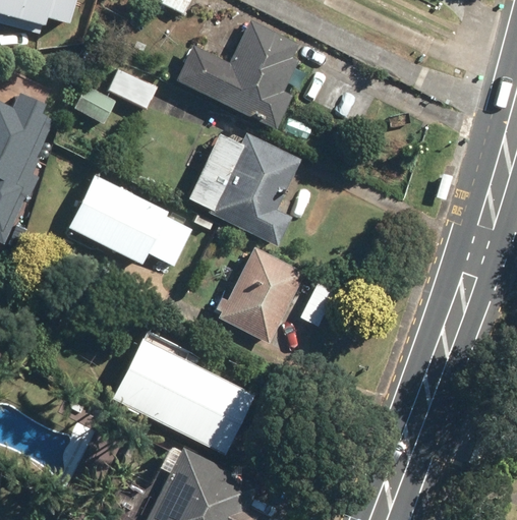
[(0,0),(0,13),(44,25),(46,17),(67,23),(73,0),(0,0)]
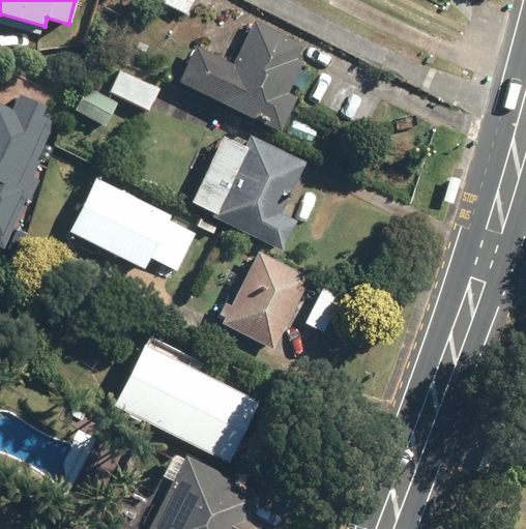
[(161,0),(188,13),(195,0),(161,0)]
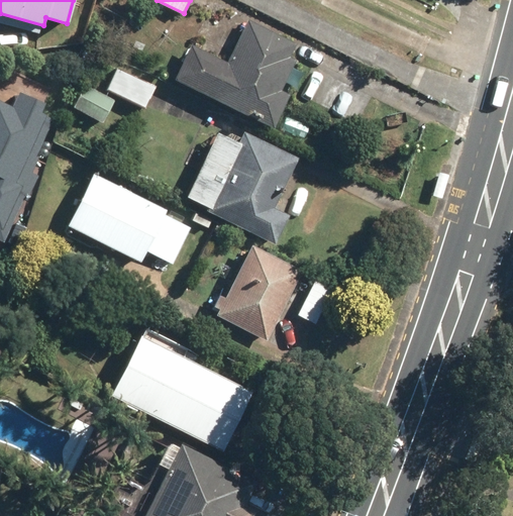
[(229,62),(192,44),(175,81),(274,127),(290,94),(282,90),(296,60),(290,57),(297,41),(249,19),(229,62)]
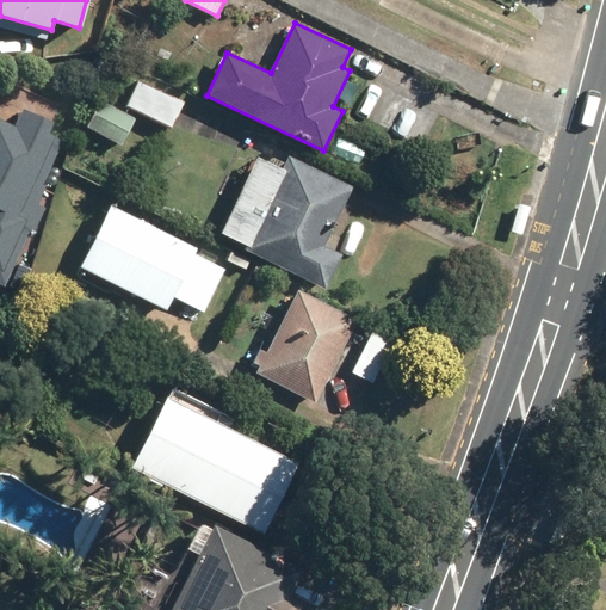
[(185,102),(140,80),(128,106),(173,128),(185,102)]
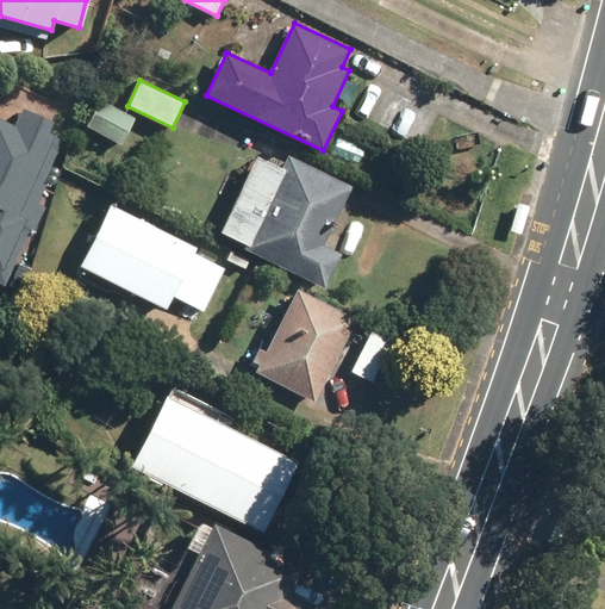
[(137,118),(101,100),(87,126),(123,145),(137,118)]
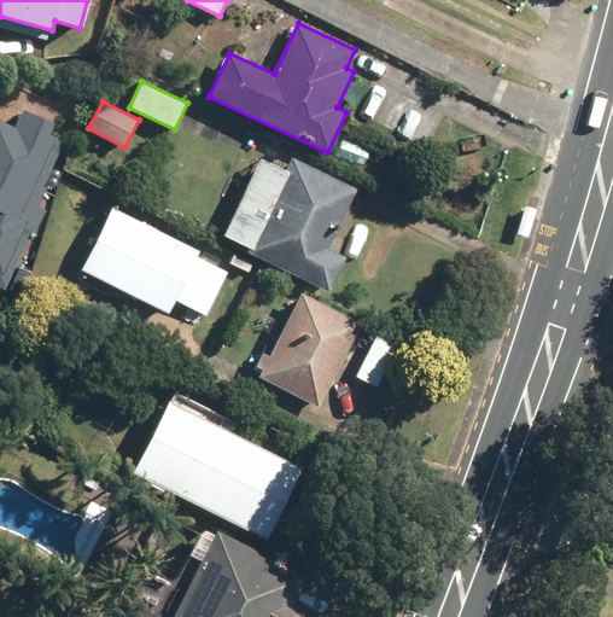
[(0,283),(7,287),(46,208),(39,204),(74,133),(29,111),(22,127),(3,117),(0,122),(0,283)]
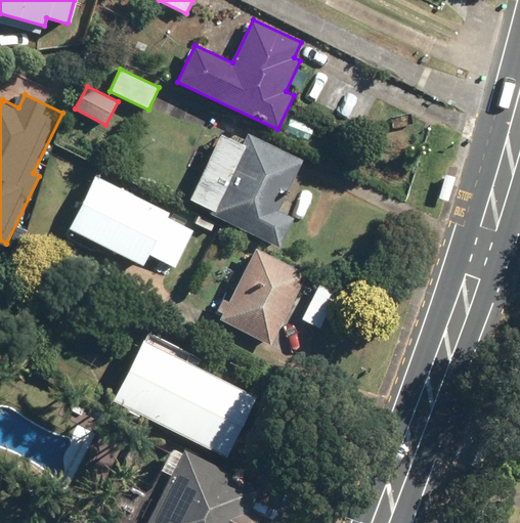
[(248,134),(243,143),(220,133),(188,199),(211,209),(209,213),(279,247),(293,220),(275,211),(284,193),(286,194),(302,161),(248,134)]
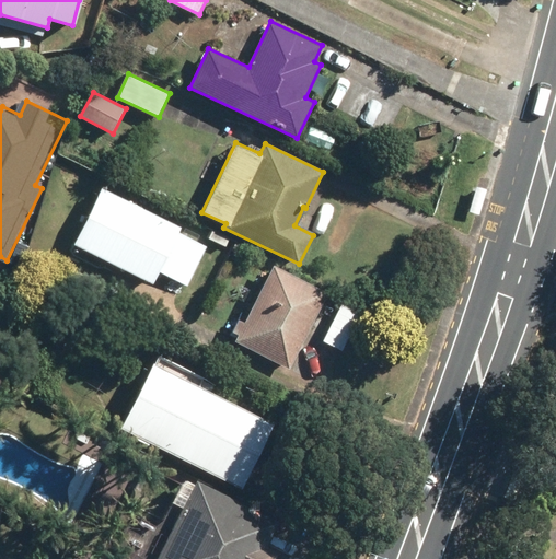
[(178,231),(181,226),(100,187),(72,243),(152,282),(159,270),(188,284),(208,246),(178,231)]
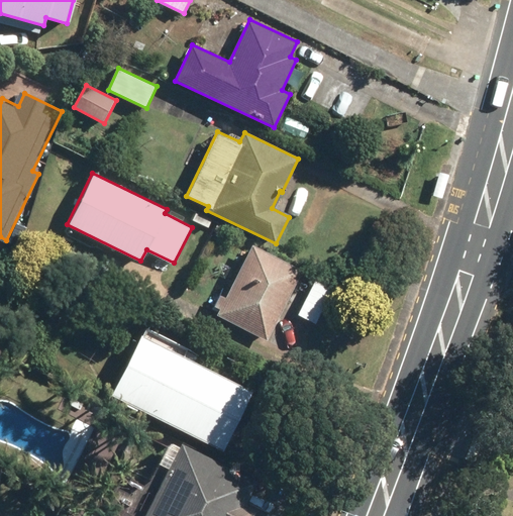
[(302,270),(251,245),(217,314),(268,339),(302,270)]
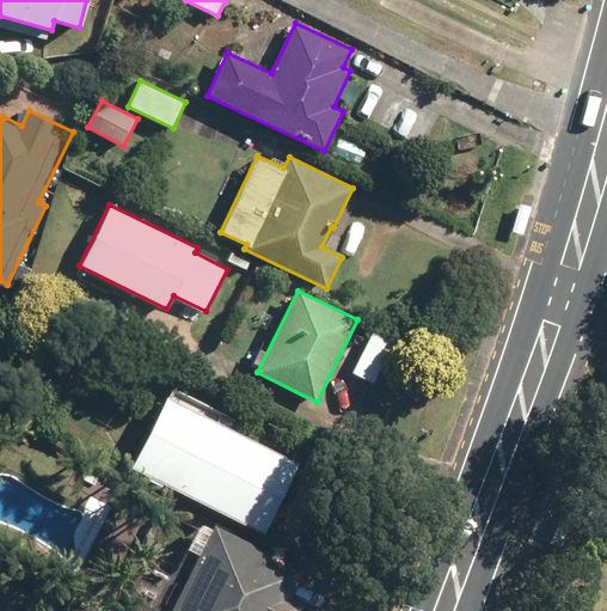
[(393,343),(373,333),(353,372),(373,383),(393,343)]
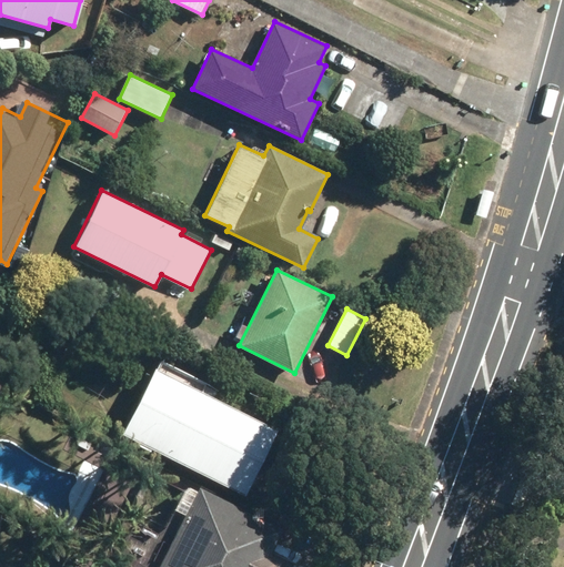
[(278,429),(153,368),(121,433),(245,495),(278,429)]
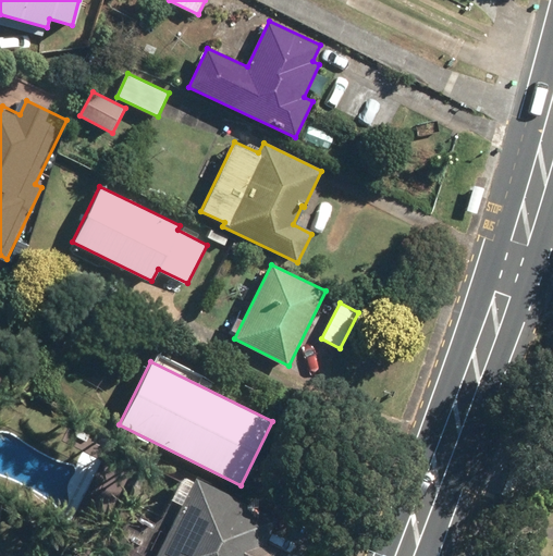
[(273,518),(192,478),(151,555),(271,555),(277,547),(262,540),(273,518)]
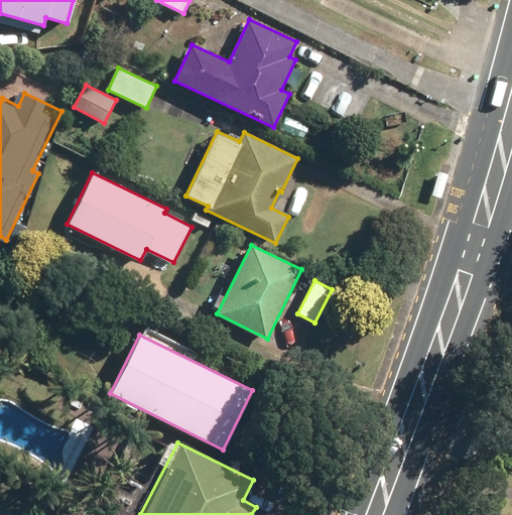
All buildings are outlined.
